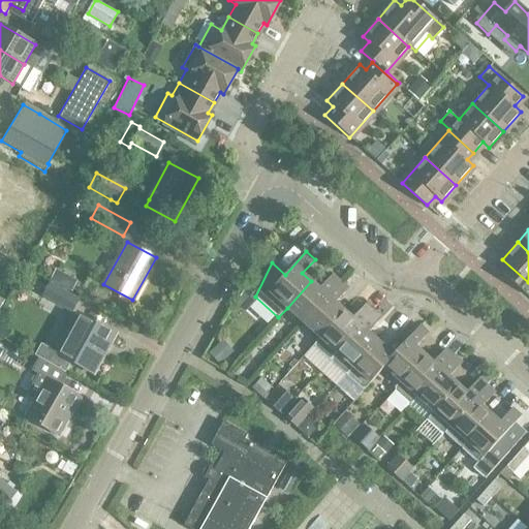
[(311,281),(287,308),(304,322),(340,282),(332,275),(319,288),(311,281)]
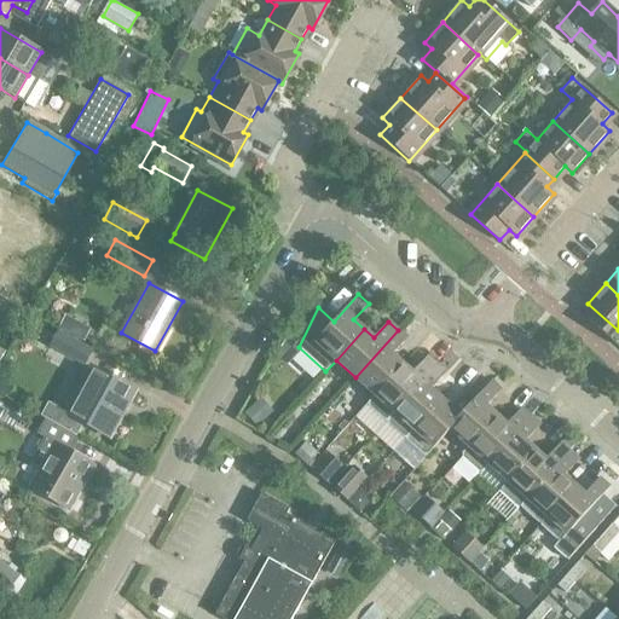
[(398,330),(356,377),(375,395),(403,364),(393,354),(408,337),(398,330)]
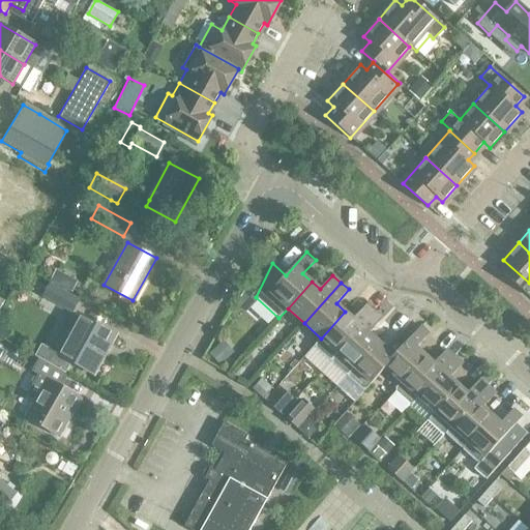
[(71,312),(78,300),(49,284),(42,295),(71,312)]
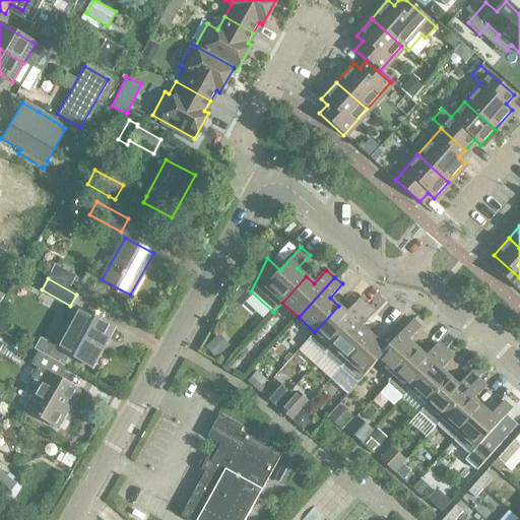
[(338,306),(315,332),(331,346),(367,306),(360,299),(346,313),(338,306)]
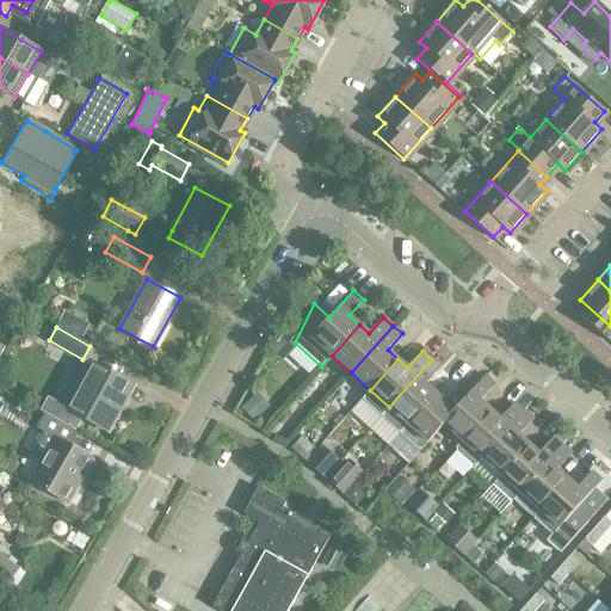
[(431,359),(389,407),(408,424),(436,393),(426,384),(440,368),(431,359)]
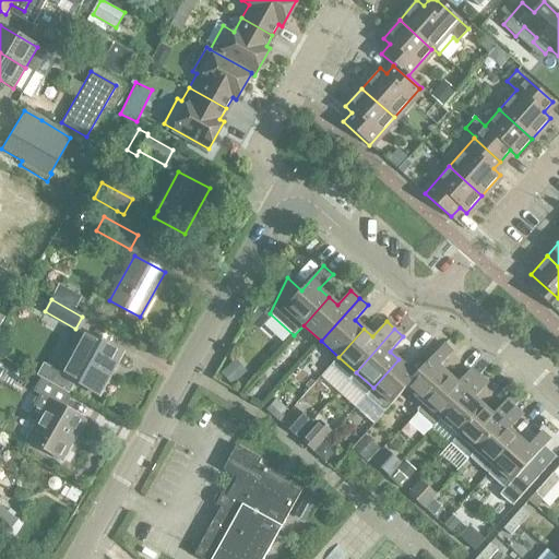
[(82,331),(60,372),(59,373),(75,382),(98,394),(121,352),(82,331)]
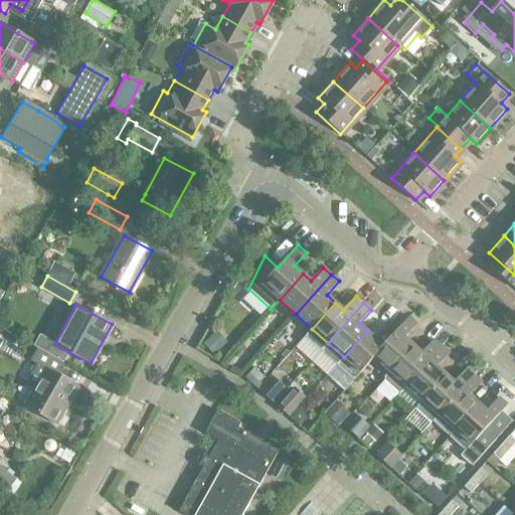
[(367,331),(344,357),(360,372),(409,317),(408,317),(395,332),(388,325),(376,339),(367,331)]
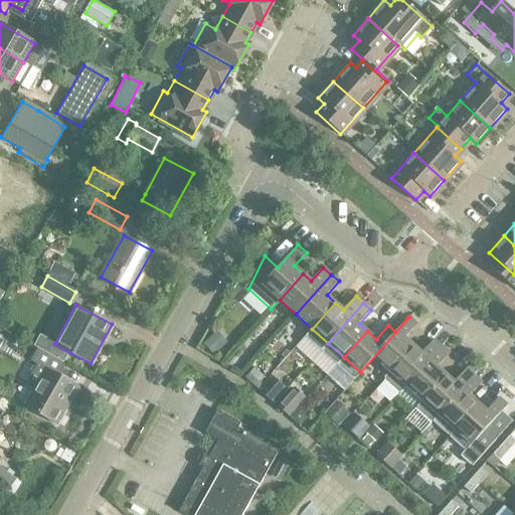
[(409,317),(360,372),(361,372),(374,357),(389,371),(390,371),(413,345),(404,338),(417,324),(409,317)]
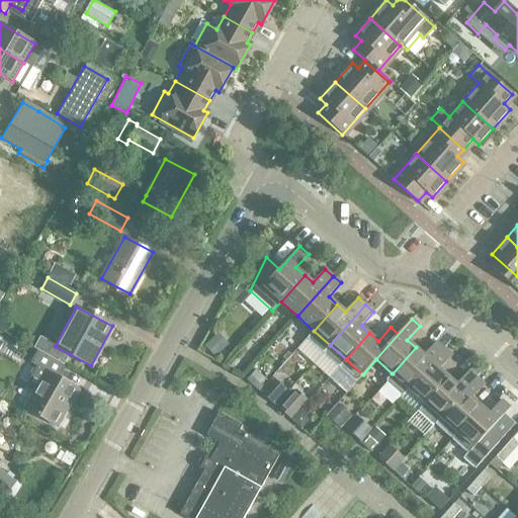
[(55,346),(56,345),(40,337),(33,348),(38,350),(34,357),(31,363),(37,366),(26,384),(35,390),(24,408),(56,426),(78,389),(60,378),(67,367),(64,365),(70,354),(55,346)]
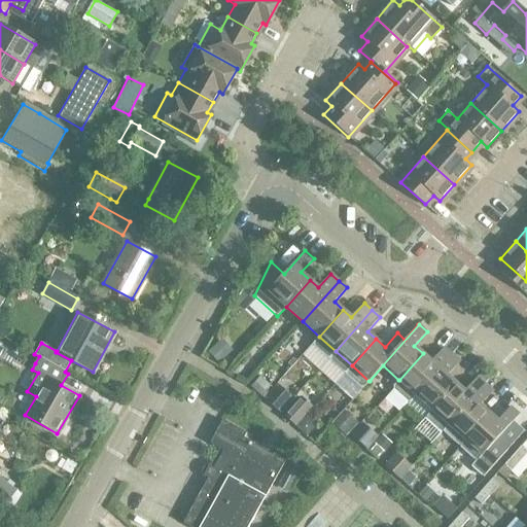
[(210,352),(218,360),(227,352),(219,344),(210,352)]
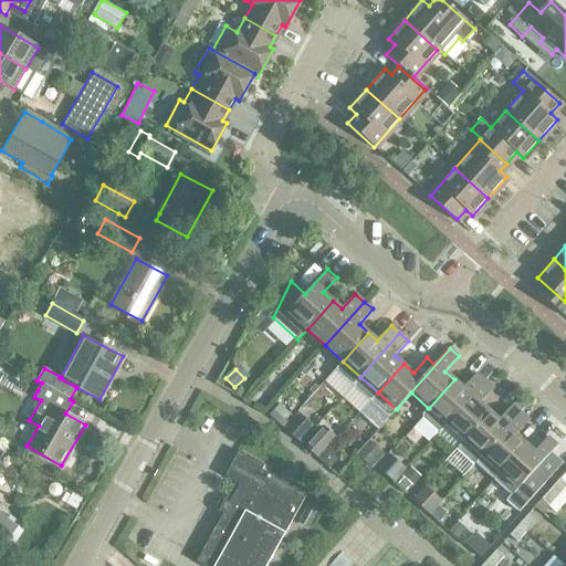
[(454,379),(429,408),(428,408),(422,413),(422,418),(438,431),(441,430),(447,425),(485,380),(477,373),(463,388),(454,379)]
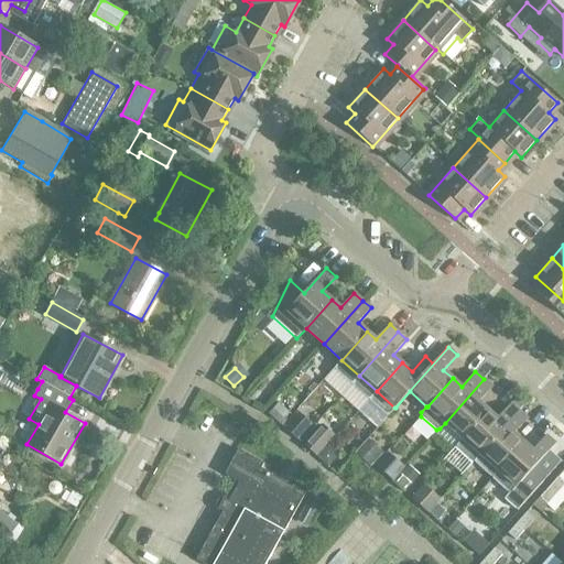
[(445,423),(462,437),(463,438),(488,410),(479,401),(492,387),(484,379),(445,423)]
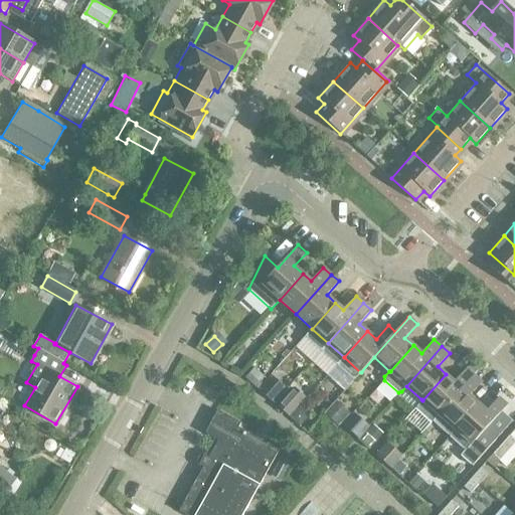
[(258,389),(267,380),(253,368),(245,378),(258,389)]
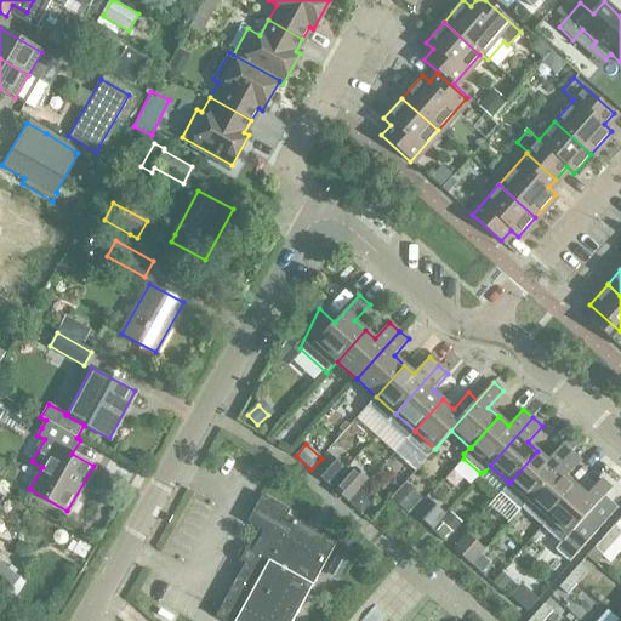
[(537,451),(510,483),(508,482),(501,490),(501,494),(518,508),(522,507),(571,453),(563,444),(547,460),(537,451)]
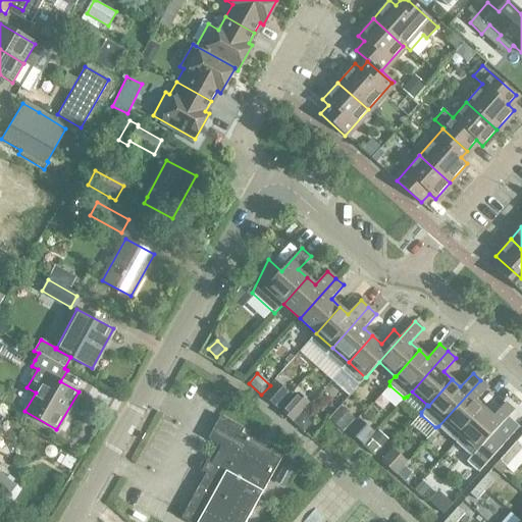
[(480,380),(438,426),(455,441),(484,409),(476,401),(488,386),(480,380)]
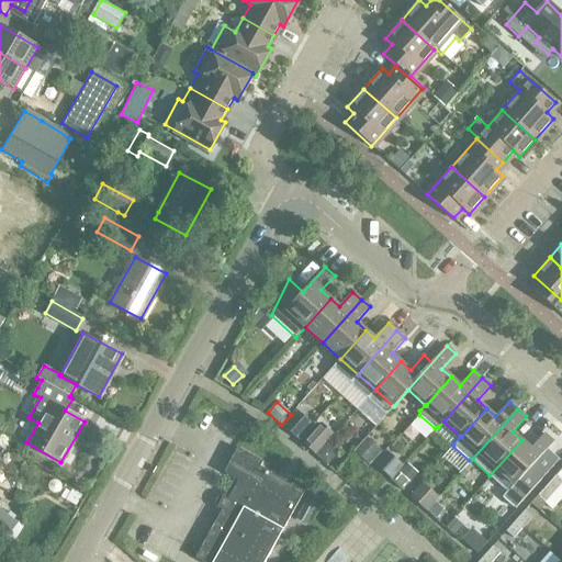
[(284,428),(299,440),(310,427),(296,415),(284,428)]
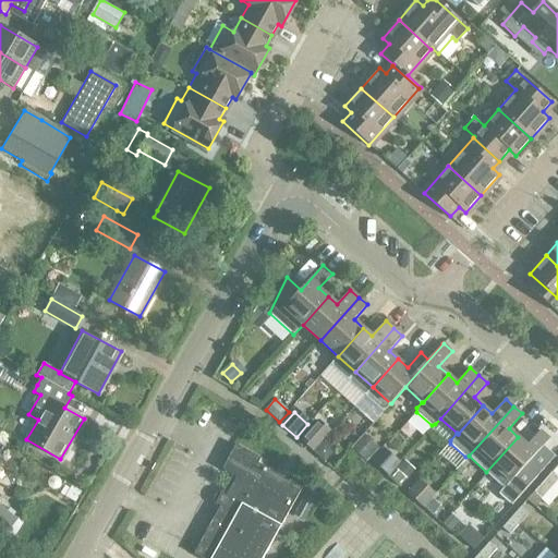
[(313,452),(324,439),(312,427),(300,440),(313,452)]
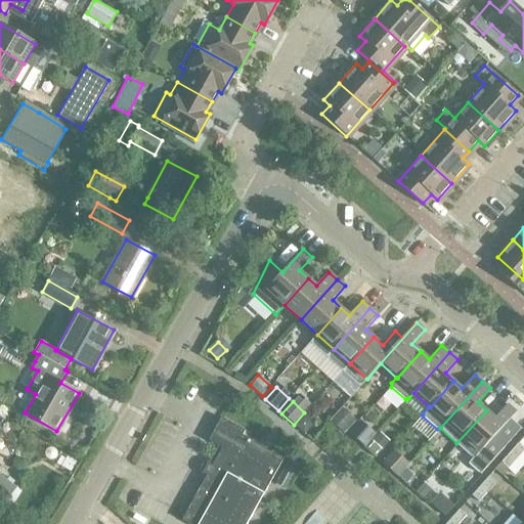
[(486,410),(456,443),(473,457),(469,463),(481,473),(506,446),(494,436),(516,411),(508,403),(495,418),(486,410)]
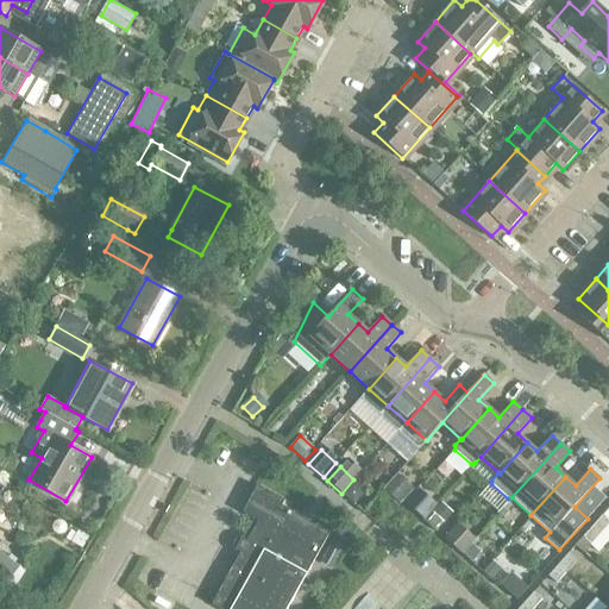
[(396,501),(409,487),(397,476),(384,489),(396,501)]
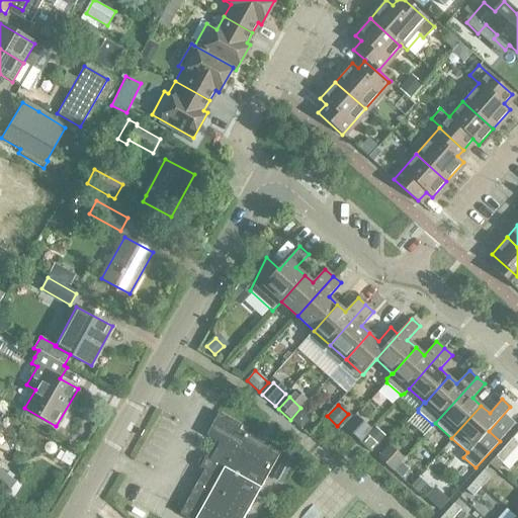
[(187,517),(243,517),(280,452),(240,430),(242,425),(219,413),(206,436),(219,443),(210,459),(205,457),(200,467),(204,469),(180,514),(187,517)]
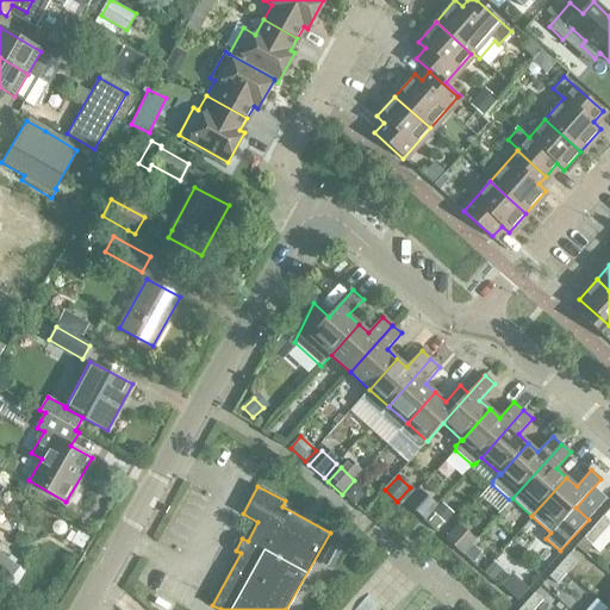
[(406,503),(419,515),(431,502),(418,490),(406,503)]
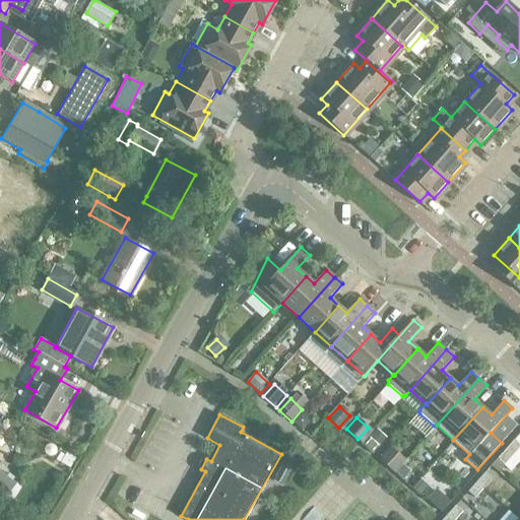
[(506,449),(513,455),(519,447),(519,444),(515,439),(506,449)]
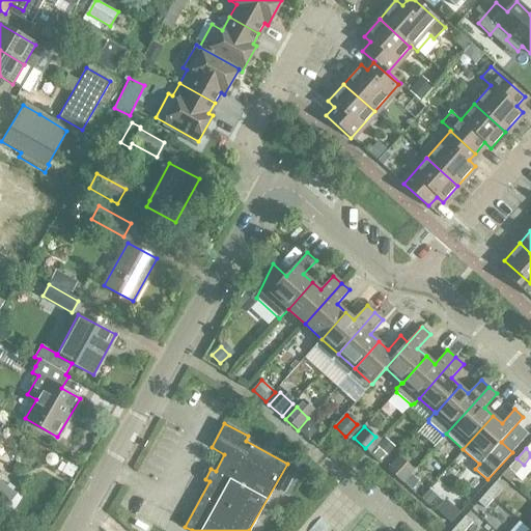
[(388,469),(402,482),(413,470),(398,456),(388,469)]
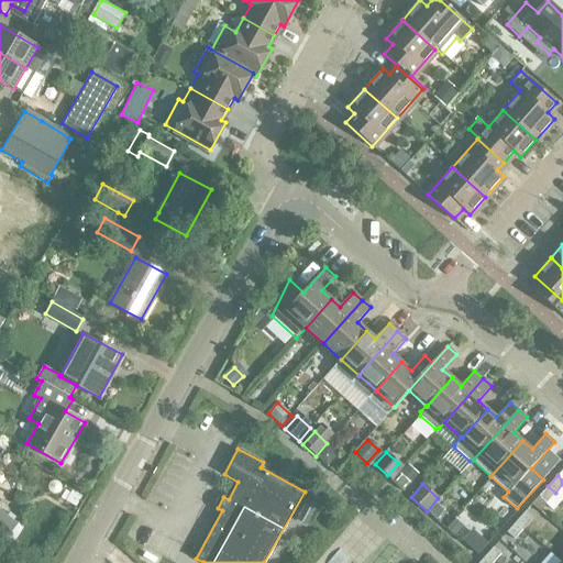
[(548,486),(539,496),(547,503),(555,493),(548,486)]
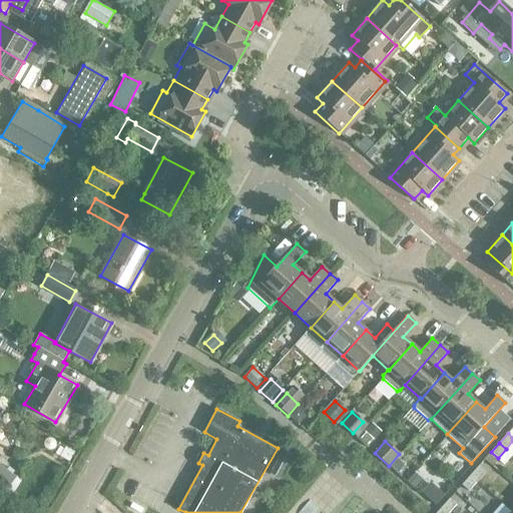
[(471,475),(477,481),(486,472),(479,465),(471,475)]
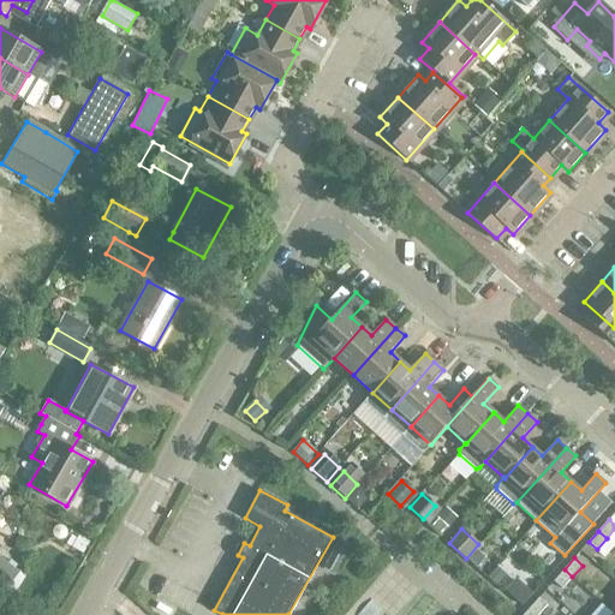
[(565,569),(554,580),(562,587),(572,577),(565,569)]
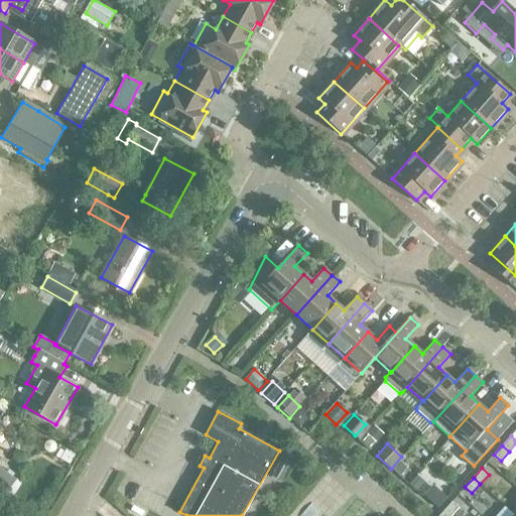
[(437,507),(446,495),(432,484),(423,496),(437,507)]
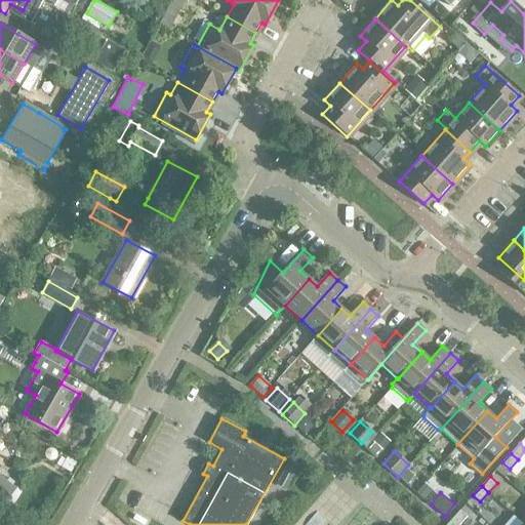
[(452,519),(458,524),(468,516),(460,510),(452,519)]
